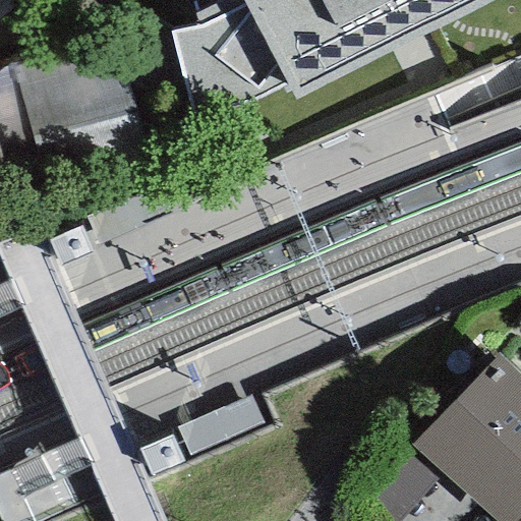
[(224,0),(194,16),(196,30),(171,35),(194,119),(247,104),(287,85),(294,101),(496,0),(224,0)]
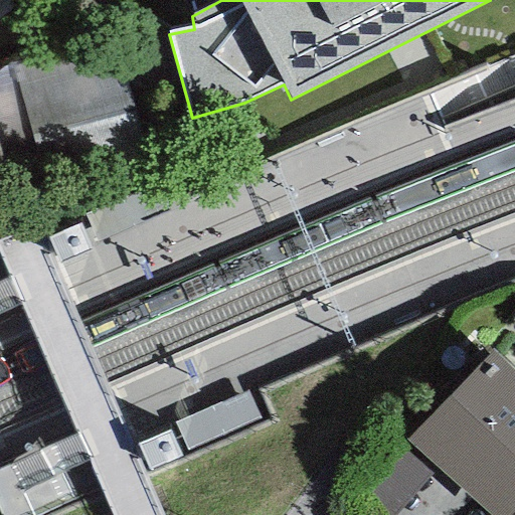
[(14,67),(34,142),(136,114),(116,39),(14,67)]
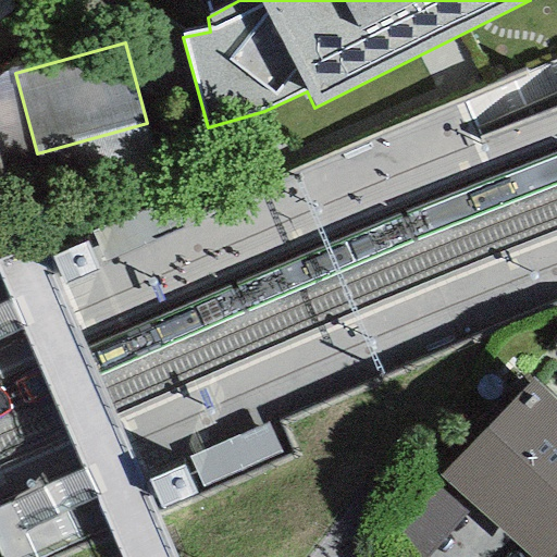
[(98,255),(181,220),(170,194),(86,229),(98,255)]
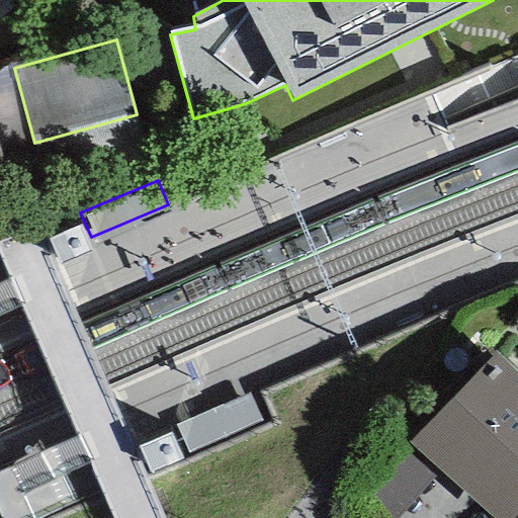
[(79,226),(49,240),(60,265),(91,252),(79,226)]
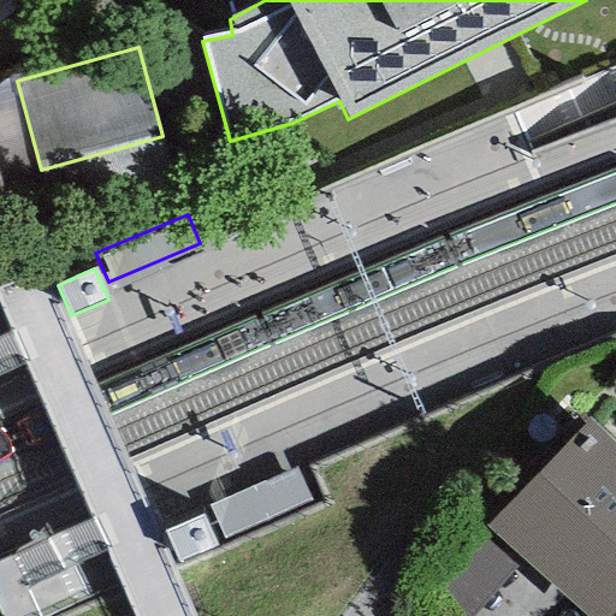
[(615,445),(588,421),(486,527),(491,533),(522,561),(585,615),(609,615),(615,609),(615,445)]
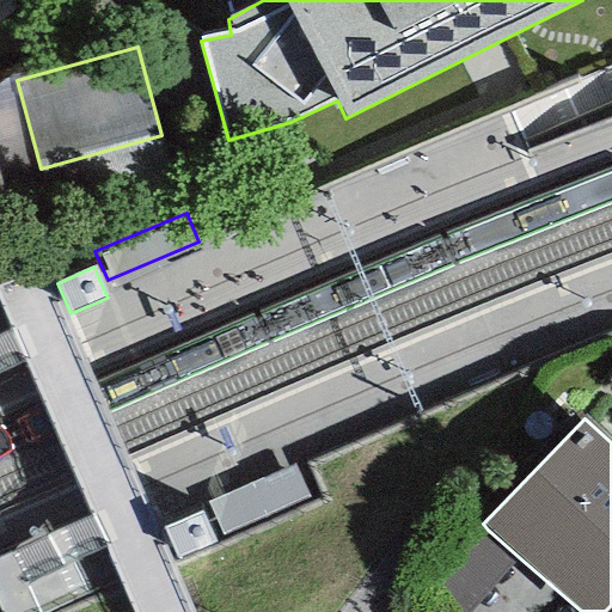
[(220,536),(308,497),(293,464),(206,502),(220,536)]
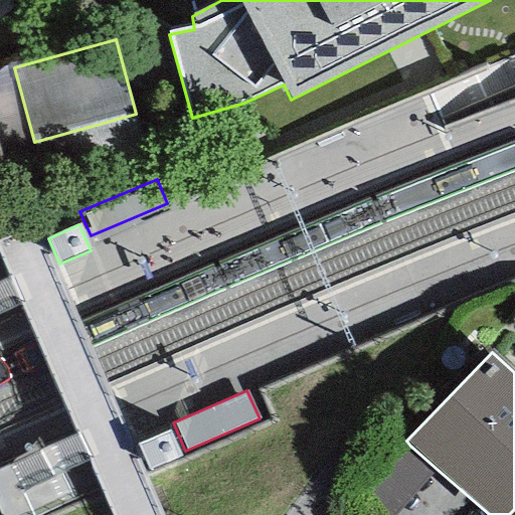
[(137,444),(148,468),(178,454),(167,430),(137,444)]
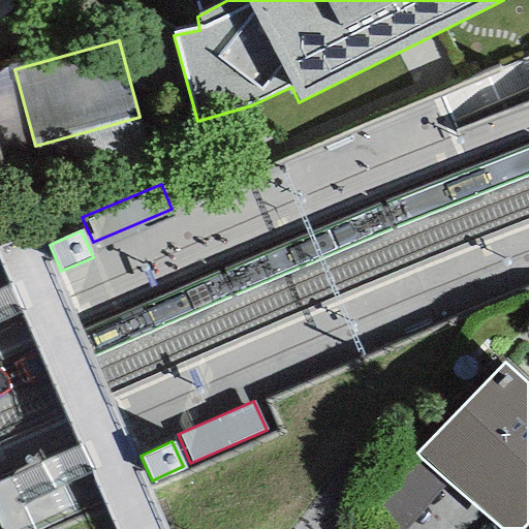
[(387,528),(405,528),(448,481),(422,458),(371,514),(387,528)]
